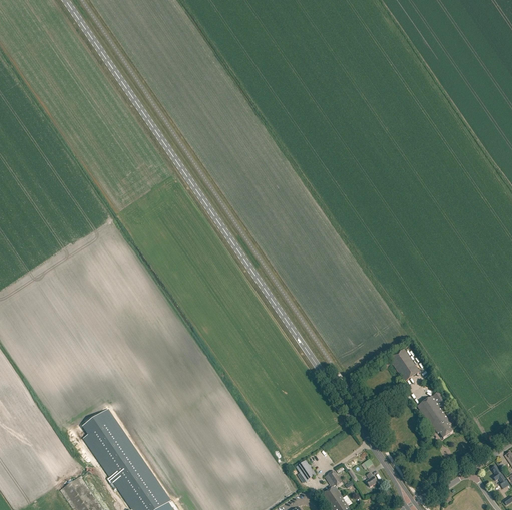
[(389,358),(404,380),(419,370),(403,348),(389,358)]
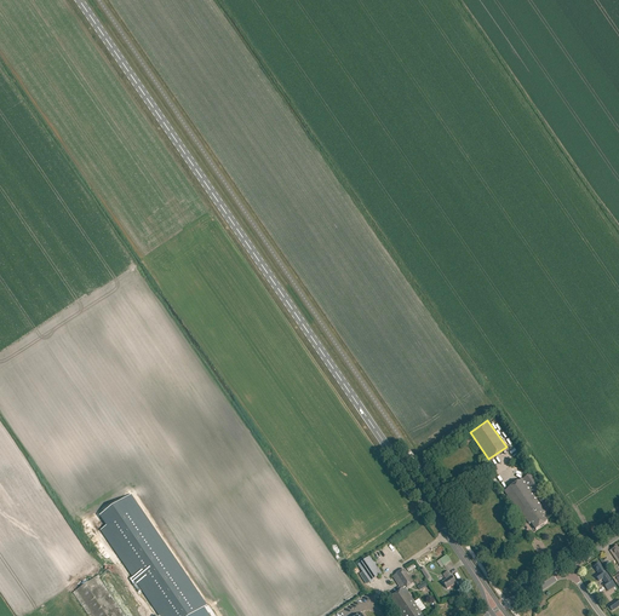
[(522,475),(534,495),(540,491),(538,487),(539,487),(528,471),(522,475)]
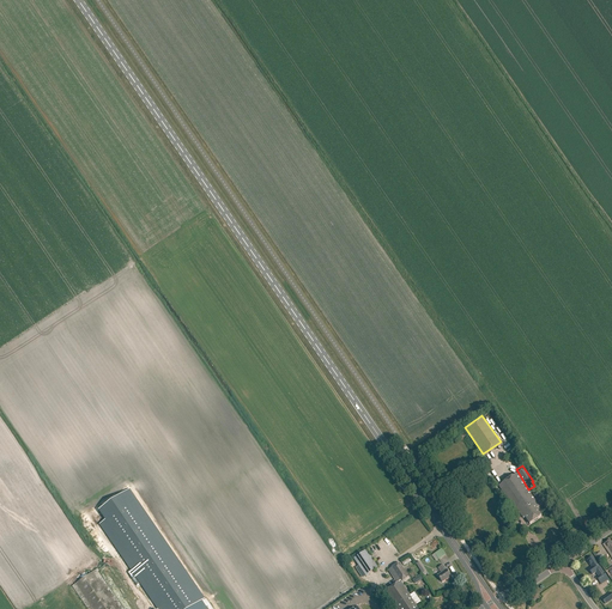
[(517,511),(519,510),(522,516),(525,515),(529,522),(540,513),(535,506),(538,504),(515,472),(498,483),(514,507),(515,507),(517,511)]
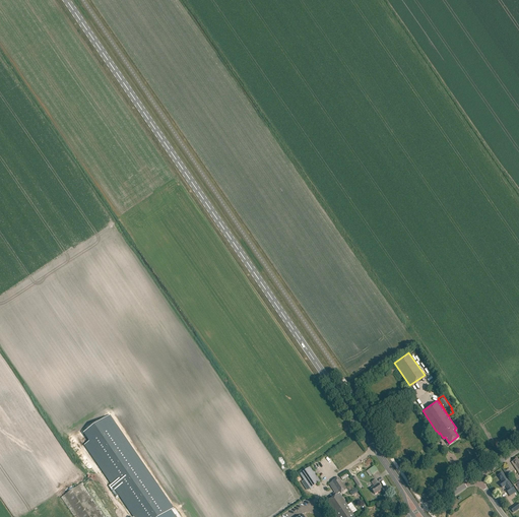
[(173,516),(176,516),(170,507),(172,506),(109,413),(83,431),(89,439),(83,443),(134,516),(173,516)]
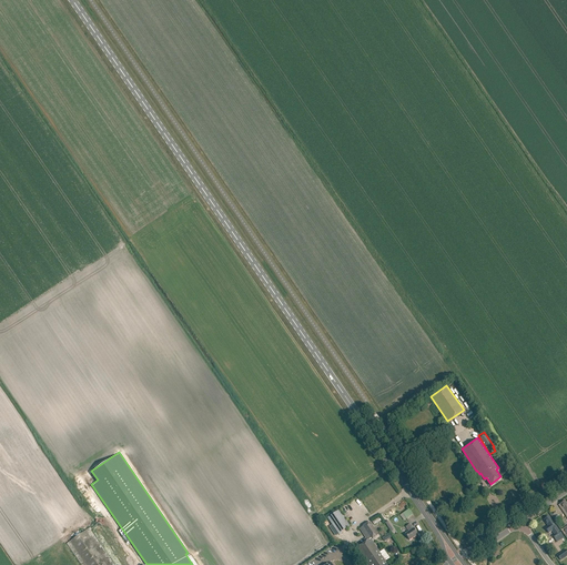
[(400,508),(403,515),(409,510),(406,504),(400,508)]
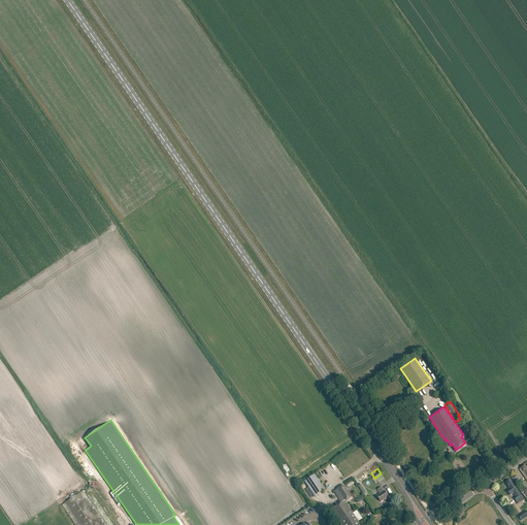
[(324,486),(315,471),(303,479),(314,494),(324,486)]
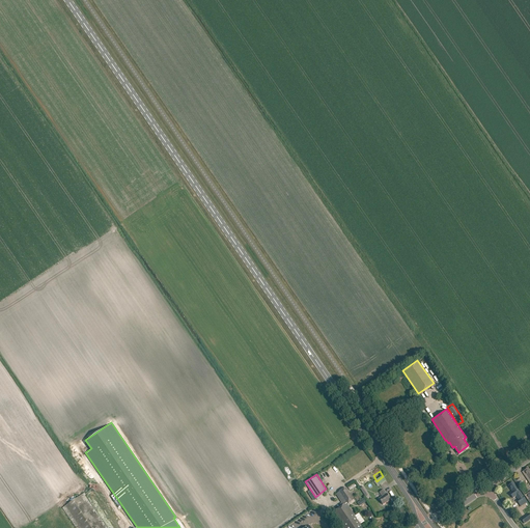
[(515,498),(519,501),(524,497),(512,480),(507,483),(511,489),(508,491),(512,496),(515,494),(518,497),(515,498)]
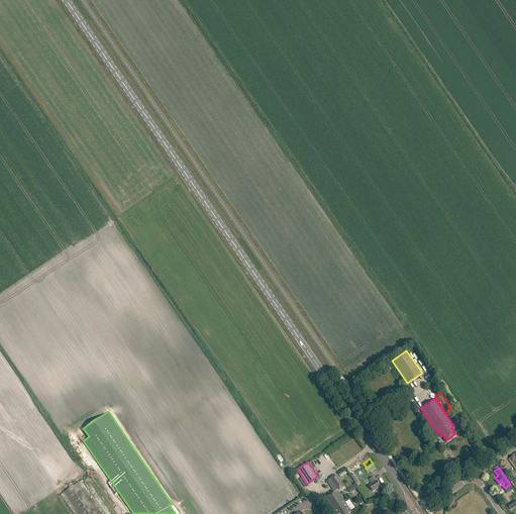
[(336,489),(323,497),(334,513),(352,513),(349,509),(349,508),(347,505),(347,504),(336,488),(342,484),(335,474),(329,478),(336,489)]
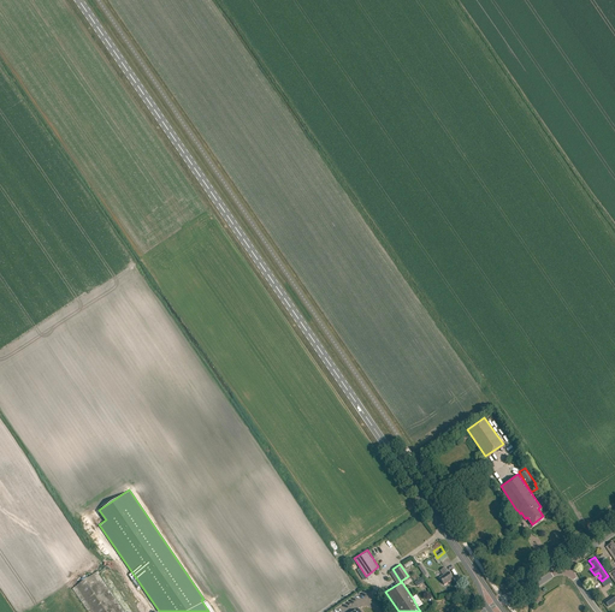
[(438,576),(443,582),(451,576),(444,565),(439,568),(443,574),(438,576)]
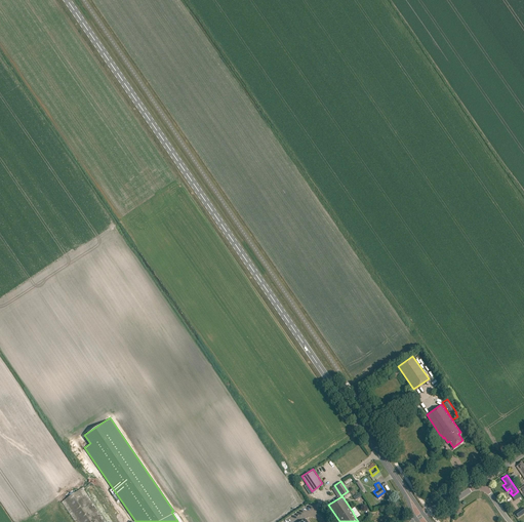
[(106,521),(82,486),(62,500),(76,521),(106,521)]
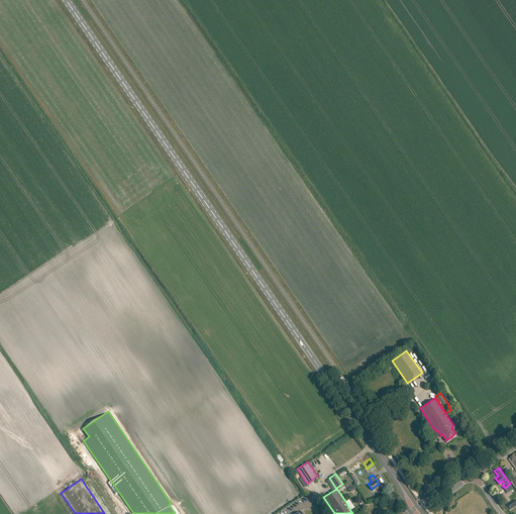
[(506,503),(509,507),(515,502),(515,501),(513,498),(506,503)]
